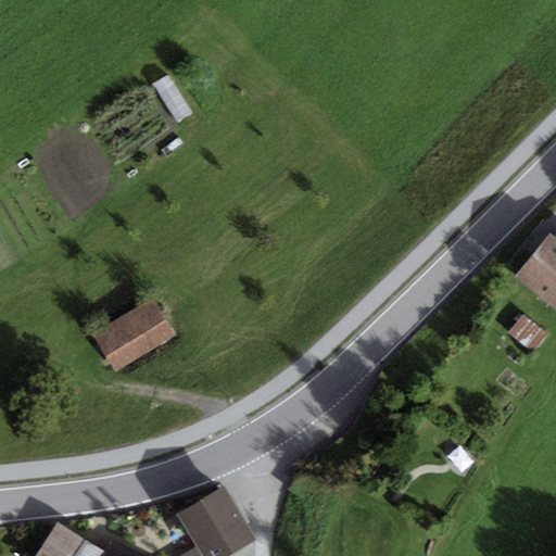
[(555,239),(550,235),(515,277),(555,310),(555,239)]
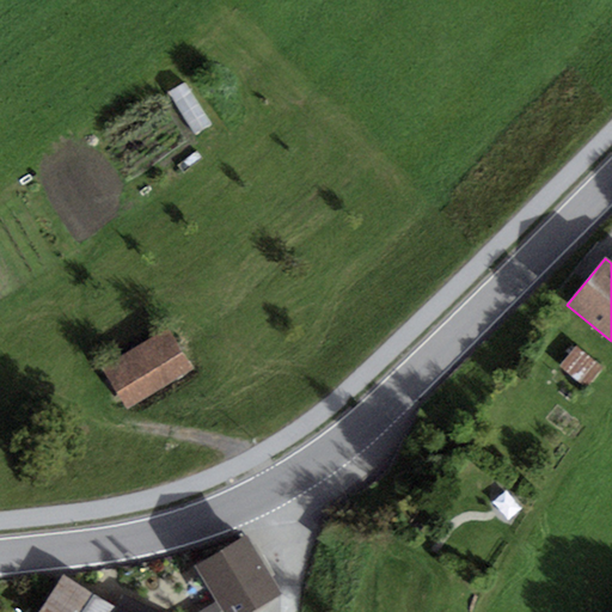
[(170,335),(104,373),(126,409),(191,371),(170,335)]
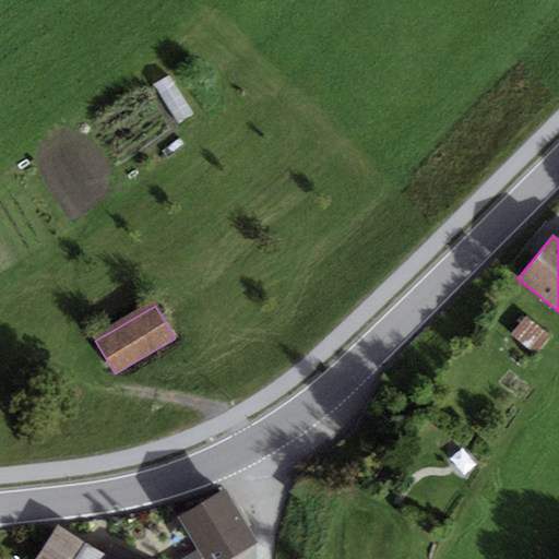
[(551,336),(526,316),(511,335),(536,355),(551,336)]
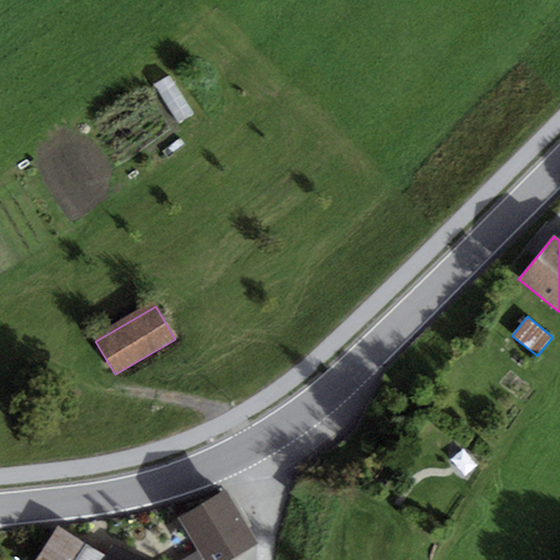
[(225,490),(178,517),(198,550),(203,559),(231,559),(258,544),(248,528),(232,501),(225,490)]
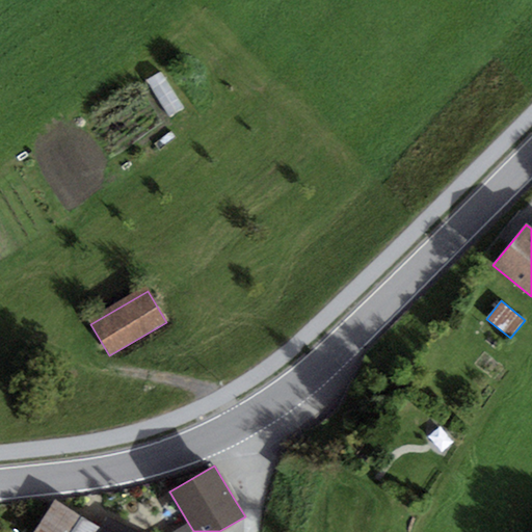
[(223,474),(220,476),(236,502),(239,500),(223,474)]
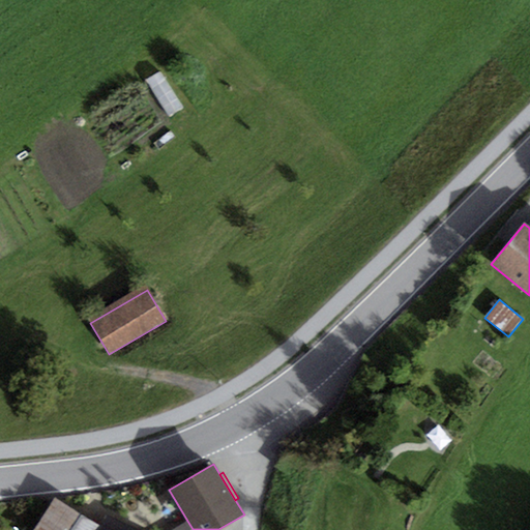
[(107,529),(100,526),(55,498),(33,529),(107,529)]
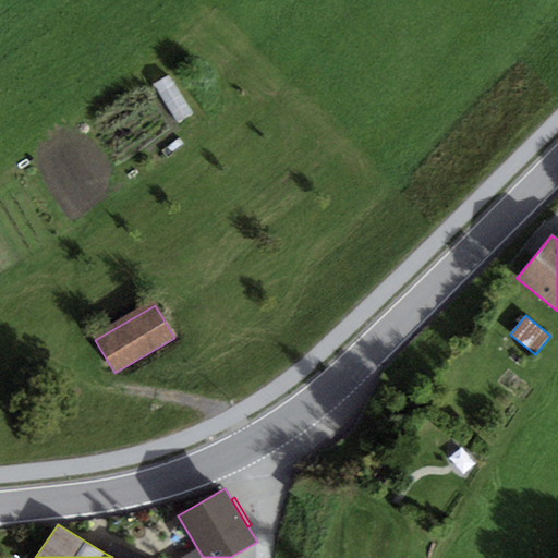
[(203,557),(197,548),(180,557),(144,557),(111,543),(106,554),(112,557),(203,557)]
